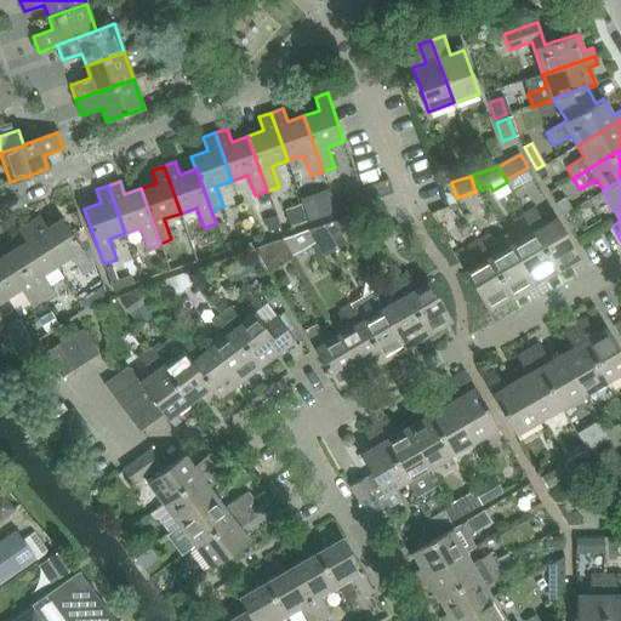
[(564,198),(554,204),(562,216),(571,210),(564,198)]
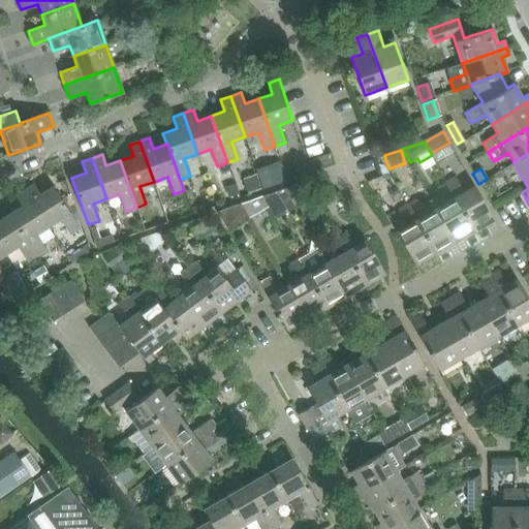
[(456,177),(445,183),(474,231),(494,220),(474,186),(464,192),(456,177)]
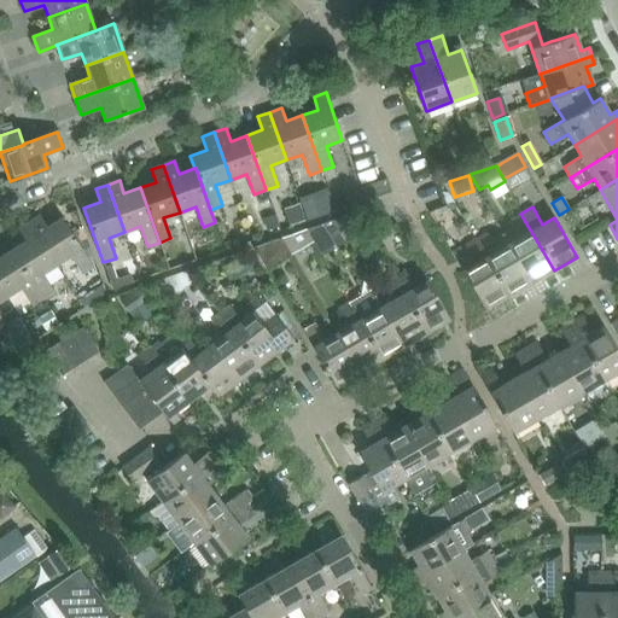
[(508,244),(531,284),(554,270),(520,214),(509,220),(519,238),(508,244)]
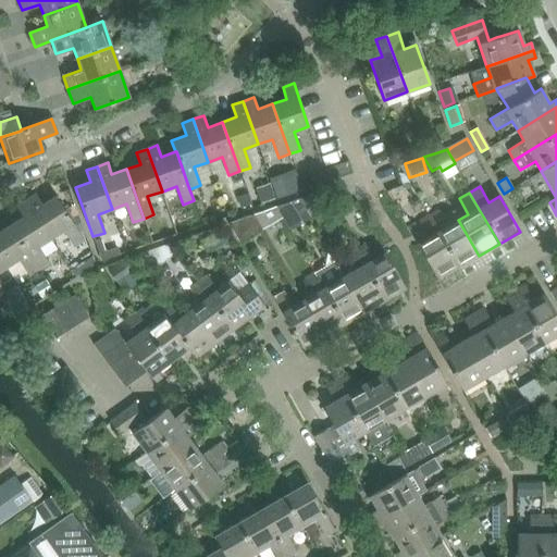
[(35,195),(26,200),(50,238),(63,230),(74,247),(84,240),(56,196),(42,205),(35,195)]
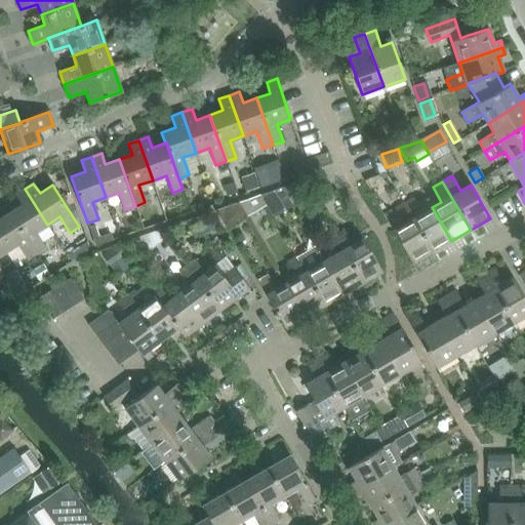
[(25,189),(15,195),(22,204),(9,212),(36,254),(45,248),(35,233),(47,225),(25,189)]
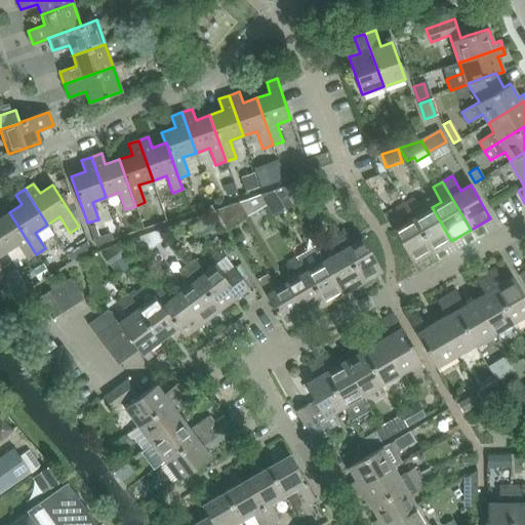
[(413,198),(404,204),(433,252),(451,241),(432,207),(422,213),(413,198)]
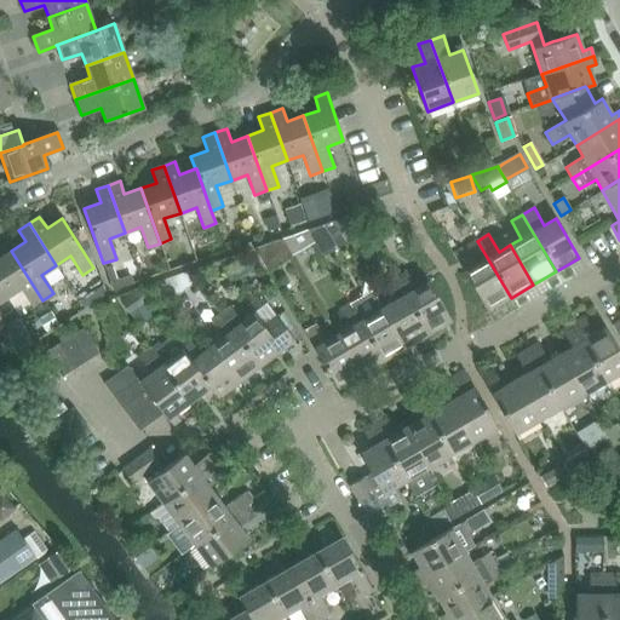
[(511,298),(477,241),(466,247),(476,264),(464,271),(487,311),(511,298)]
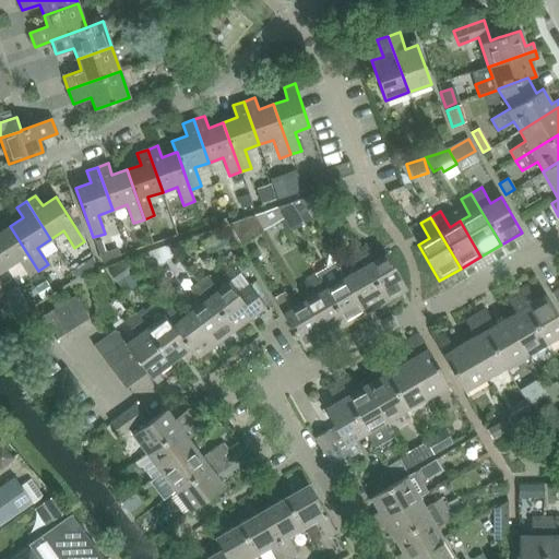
[(0,259),(6,269),(19,260),(30,276),(38,271),(10,226),(0,233),(0,259)]
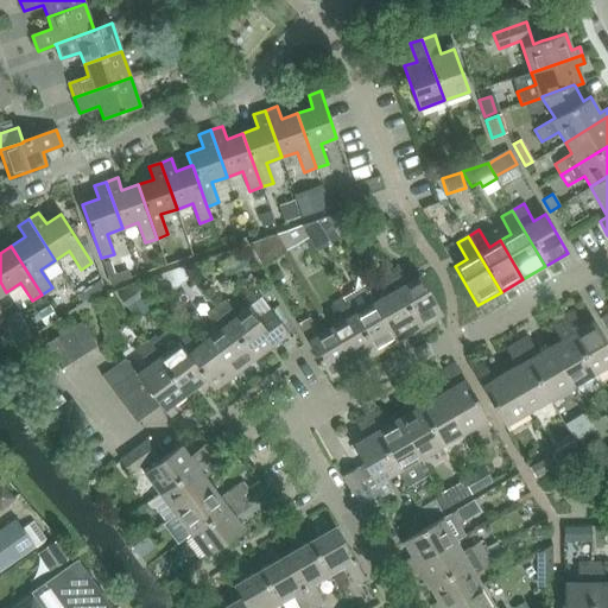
[(398,266),(387,272),(419,329),(443,315),(419,276),(407,283),(398,266)]
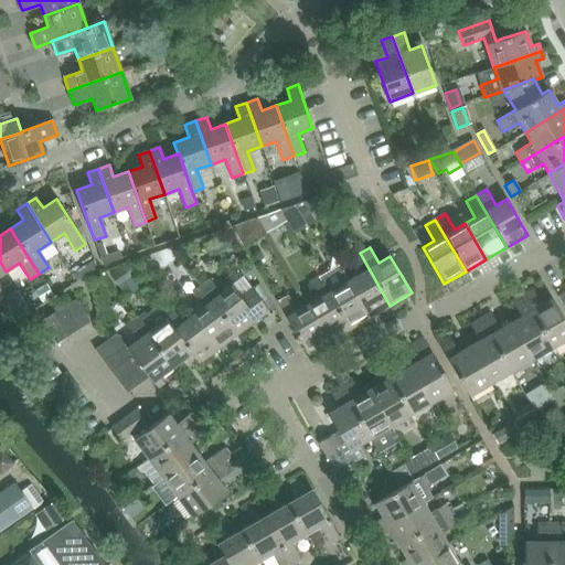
[(359,275),(348,280),(370,318),(390,306),(360,253),(350,259),(359,275)]
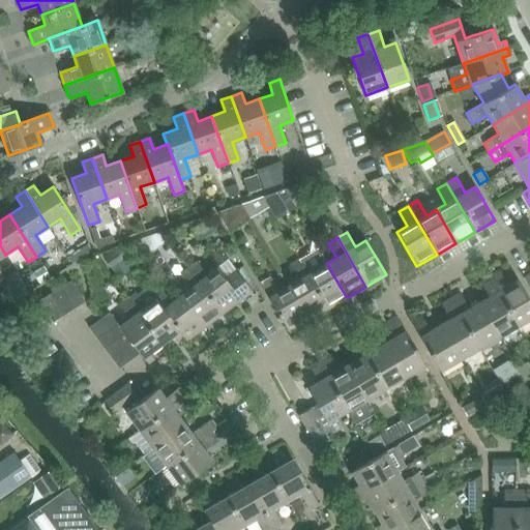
[(308,255),(298,260),(327,308),(347,298),(326,263),(317,269),(308,255)]
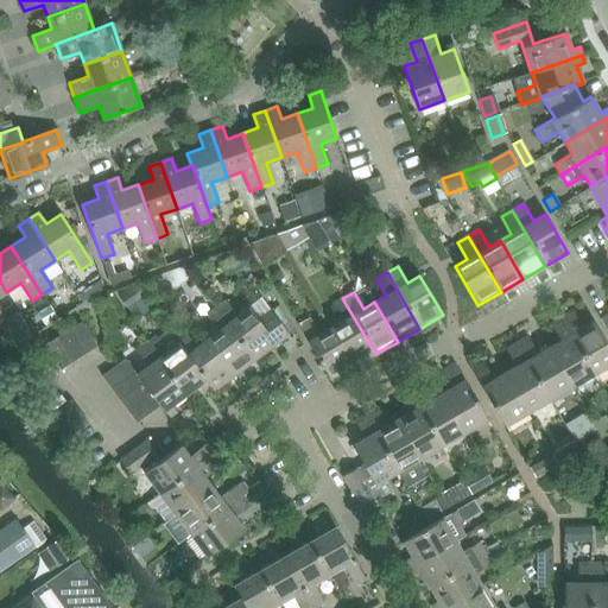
[(341,322),(330,328),(353,367),(375,354),(342,298),(331,304),(341,322)]
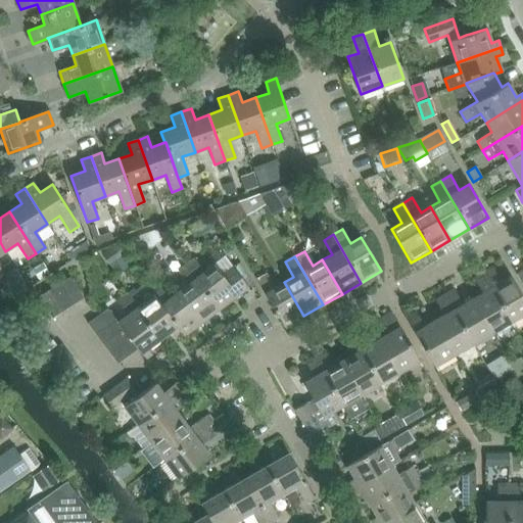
[(185,265),(219,310),(248,287),(233,267),(222,275),(214,265),(204,272),(194,258),(185,265)]
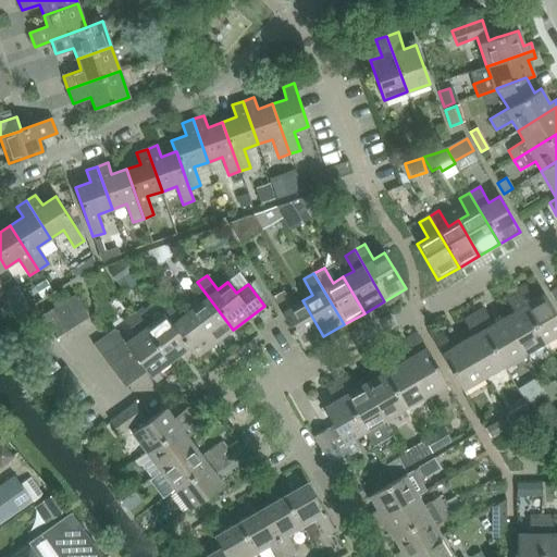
[(199,304),(189,311),(214,344),(233,330),(197,282),(188,289),(199,304)]
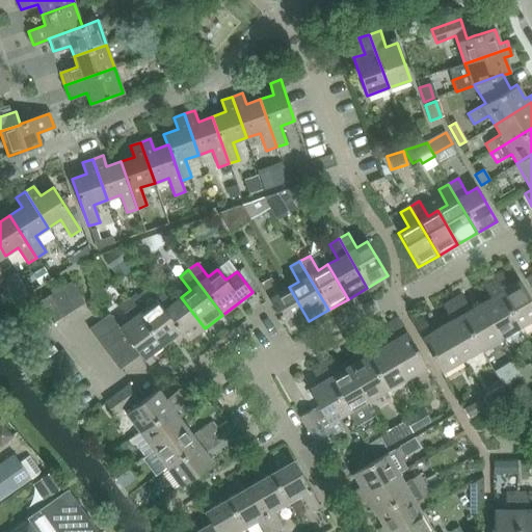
[(501,272),(490,277),(520,327),(531,319),(531,301),(520,281),(509,287),(501,272)]
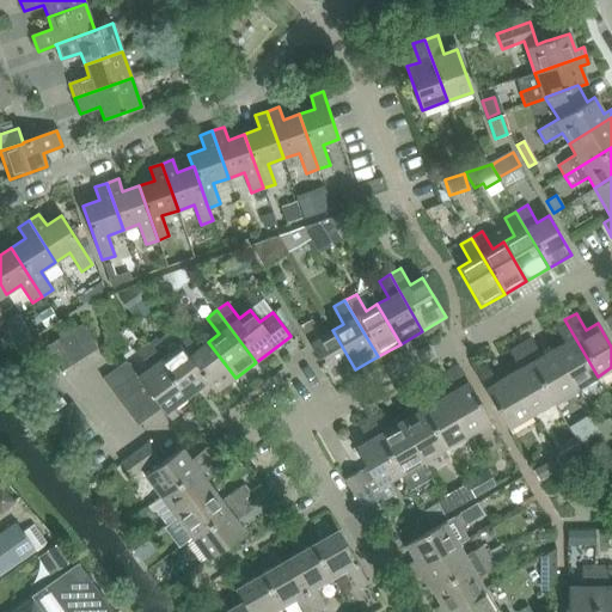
[(355,369),(332,330),(320,337),(311,319),(300,326),(319,361),(322,366),(323,366),(332,383),(355,369)]
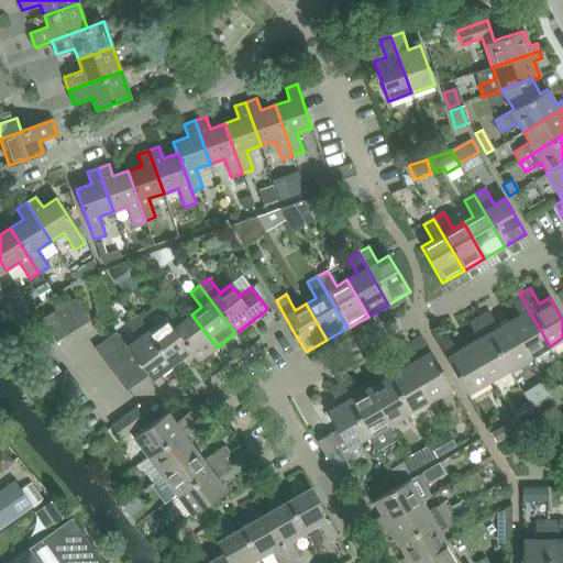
[(519,316),(508,321),(529,359),(550,346),(519,294),(509,300),(519,316)]
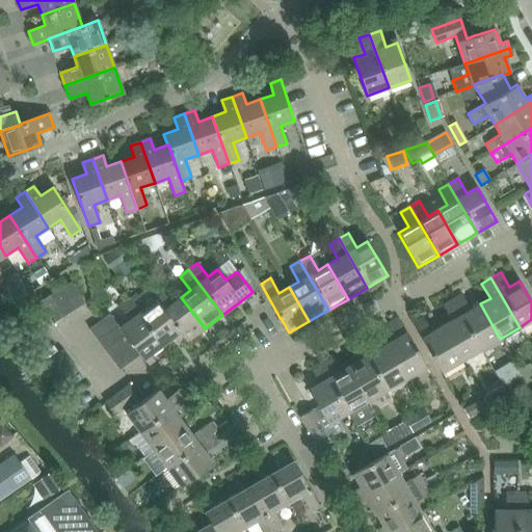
[(84,303),(71,282),(60,289),(74,310),(84,303)]
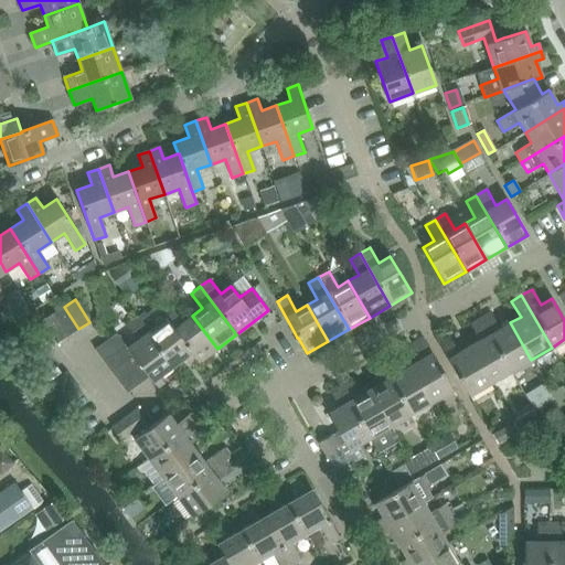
[(78,329),(64,307),(53,313),(67,337),(78,329)]
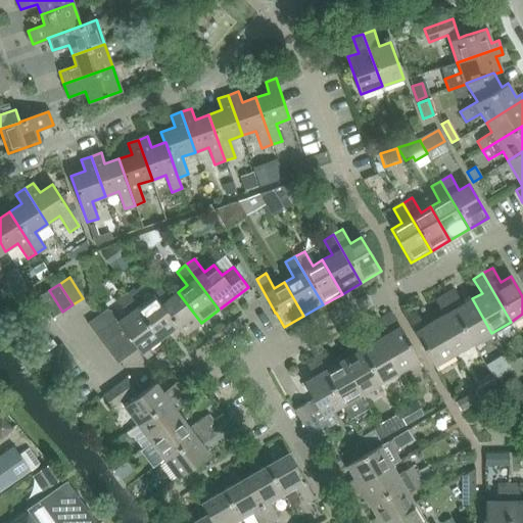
[(149,292),(152,296),(153,295),(181,332),(180,333),(183,336),(201,323),(178,292),(169,298),(158,285),(149,292)]
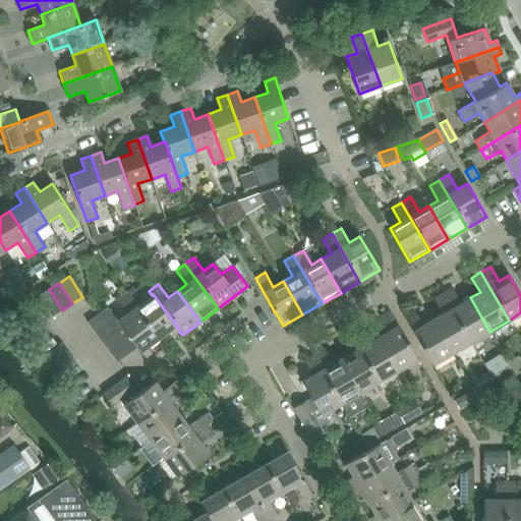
[(133,287),(124,294),(158,338),(170,330),(174,335),(179,332),(180,331),(153,294),(152,295),(149,291),(145,285),(136,291),(133,287)]
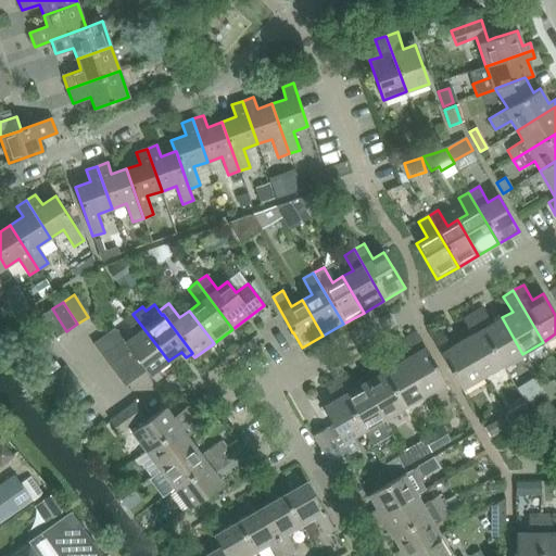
[(66,331),(52,308),(41,315),(55,338),(66,331)]
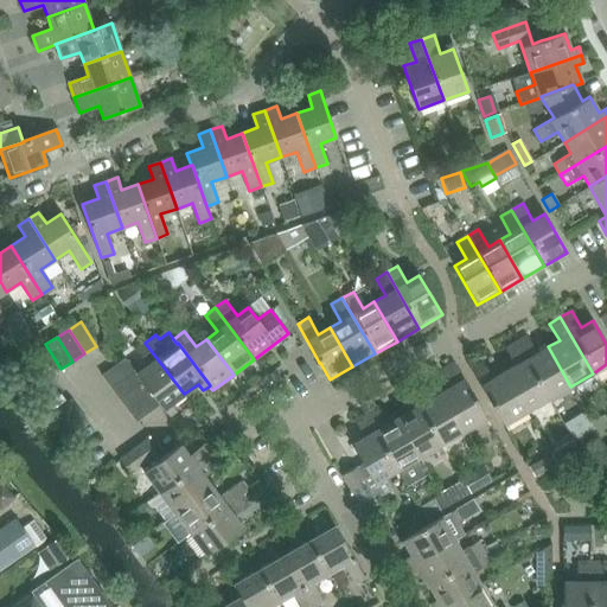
[(526,337),(516,343),(549,398),(570,387),(548,346),(537,353),(526,337)]
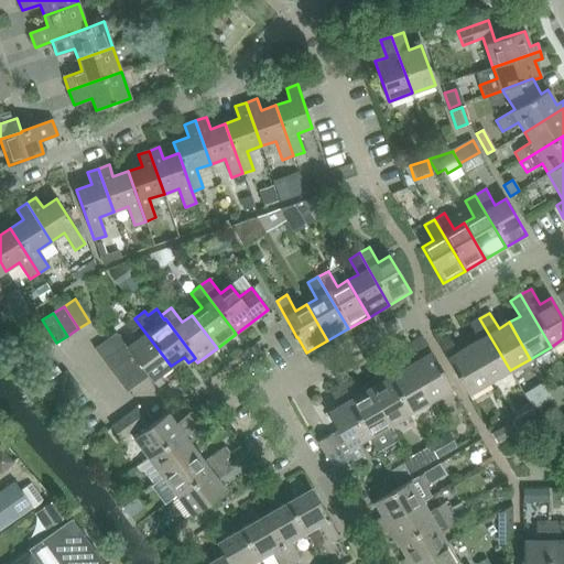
[(127,347),(132,355),(148,376),(156,388),(163,382),(159,376),(171,366),(134,318),(126,325),(137,340),(127,347)]
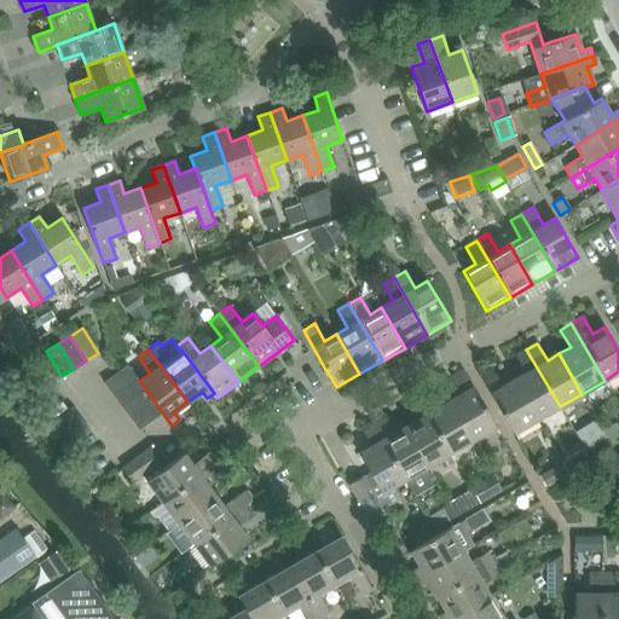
[(525,374),(514,380),(537,420),(560,406),(526,350),(515,356),(525,374)]
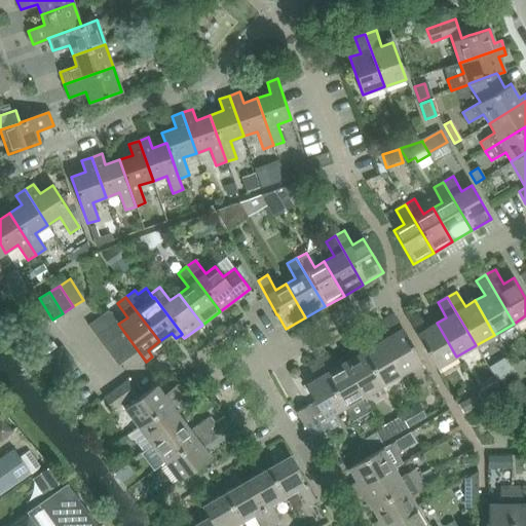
[(87,326),(96,336),(115,321),(108,311),(87,326)]
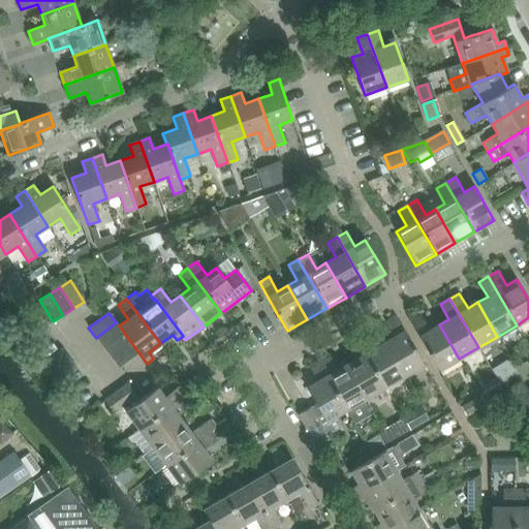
[(459,359),(439,324),(429,331),(421,315),(410,321),(418,336),(428,351),(430,355),(439,370),(459,359)]
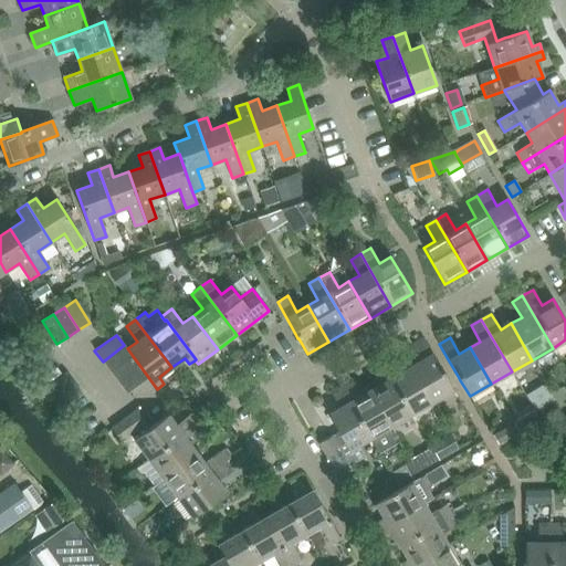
[(421,360),(410,366),(432,402),(453,390),(444,374),(442,369),(441,369),(423,338),(412,344),(421,360)]
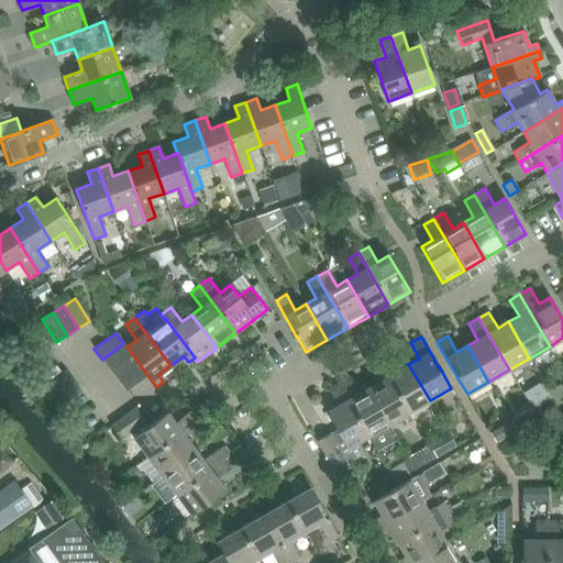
[(110,371),(121,363),(132,354),(127,346),(125,348),(123,343),(102,360),(110,371)]
